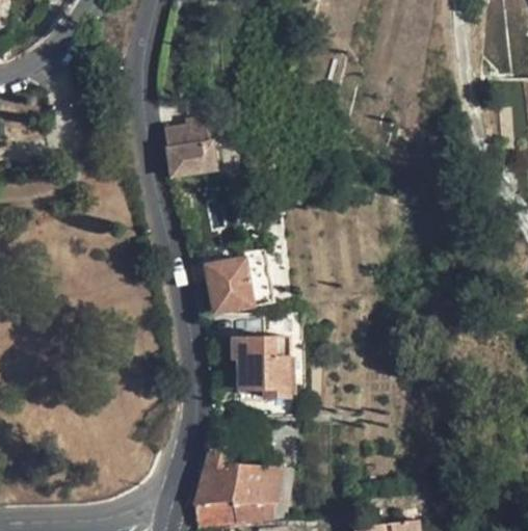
[(204,116),(184,120),(184,125),(162,128),(169,176),(215,168),(211,140),(208,140),(204,116)]
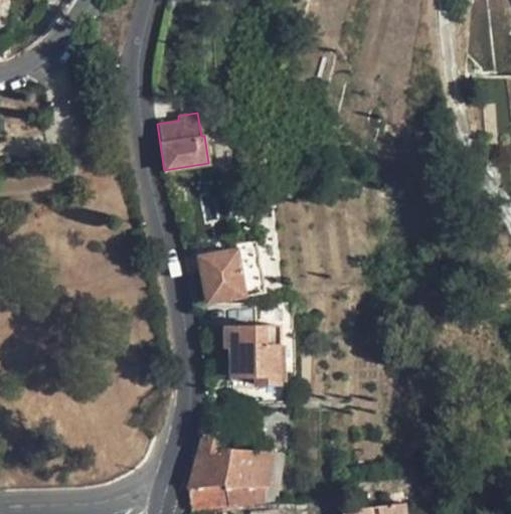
[(226,143),(226,172),(235,172),(235,143),(226,143)]
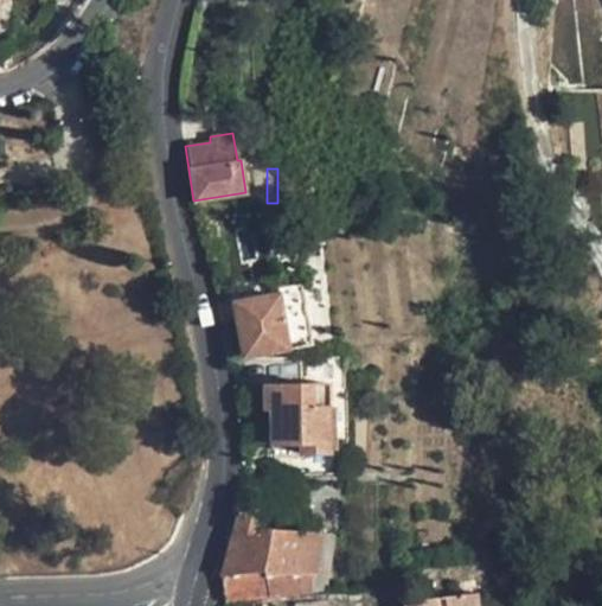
[(286,203),(277,203),(267,203),(262,203),(262,240),(286,240),(286,203)]
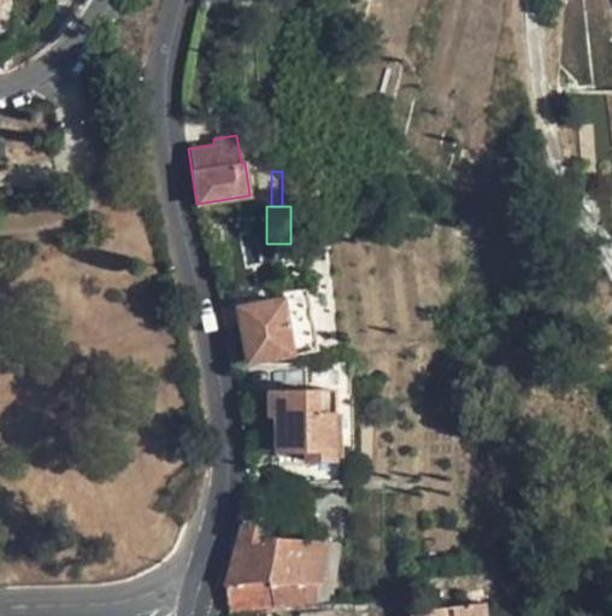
[(247,362),(317,348),(305,287),(280,292),(281,300),(237,306),(247,362)]
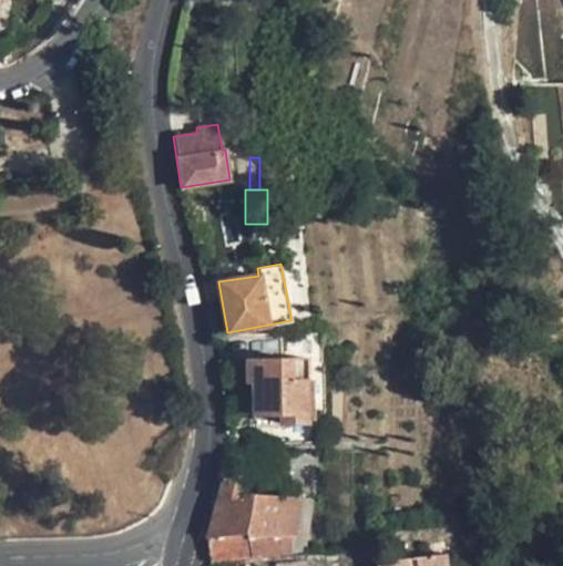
[(246,360),(246,381),(252,380),(253,413),(280,412),(280,422),(309,422),(308,358),(246,360)]
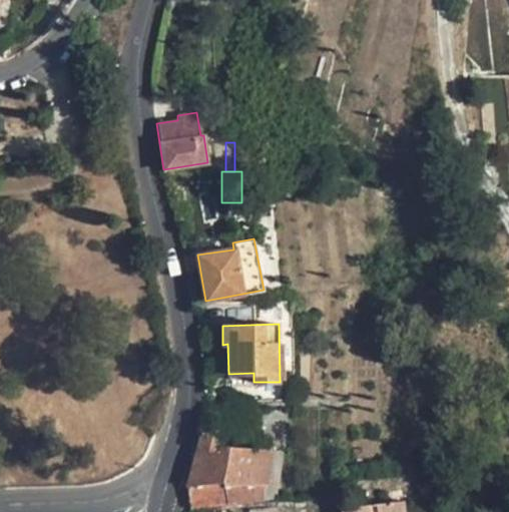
[(253,373),(228,374),(228,383),(253,382),(253,373)]
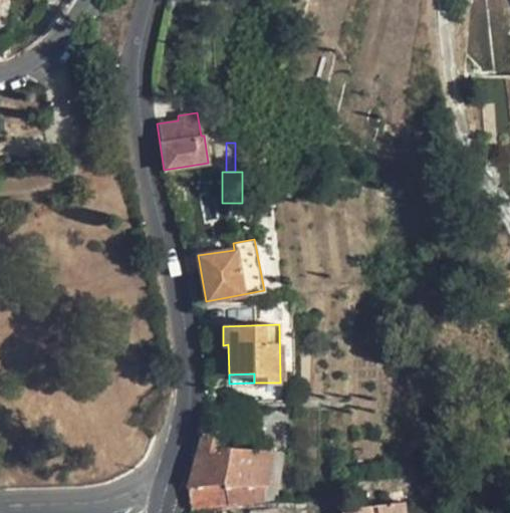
[(189,508),(263,500),(271,440),(253,439),(251,449),(220,446),(226,425),(202,420),(187,486),(189,508)]
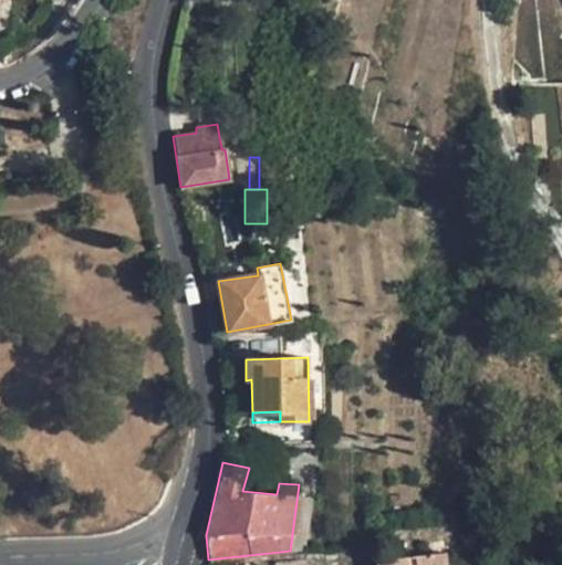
[(373,564),(444,564),(443,552),(373,561),(373,564)]
